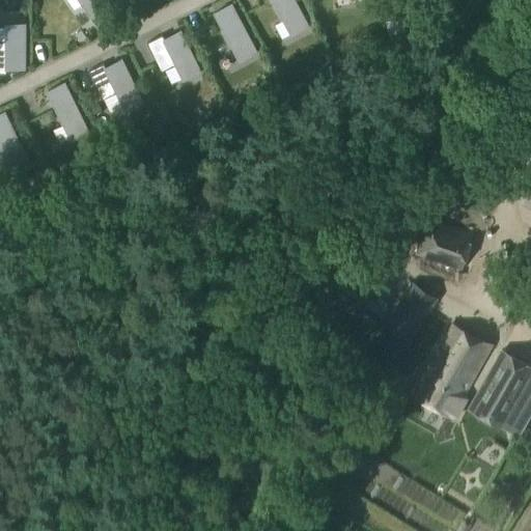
[(79,0),(89,14),(96,24),(104,34),(119,23),(112,12),(105,2),(103,0),(79,0)]
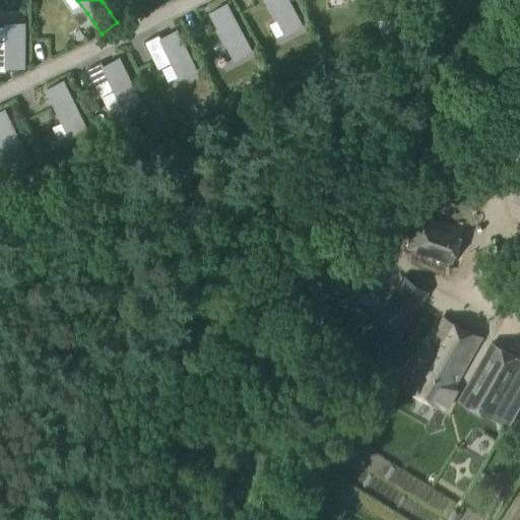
[(266,0),(272,9),(277,18),(277,19),(279,18),(287,33),(302,24),(296,13),(289,2),(287,0),(266,0)]
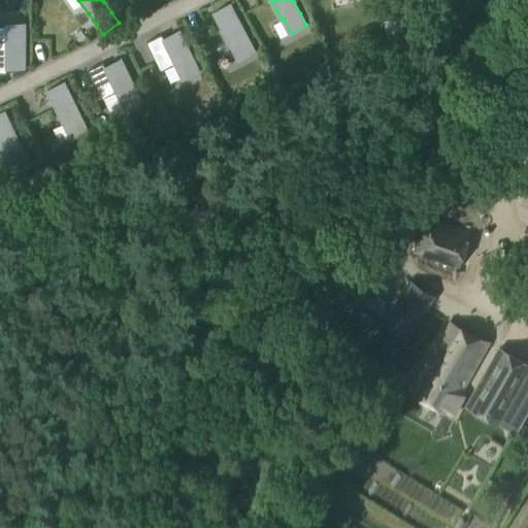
[(230,5),(213,13),(220,25),(226,37),(232,48),(238,60),(255,52),(249,39),(242,28),(236,17),(230,5)]
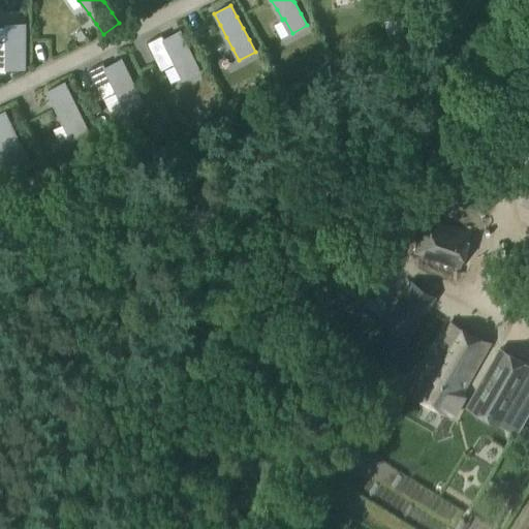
[(400,19),(386,22),(390,35),(403,32),(400,19)]
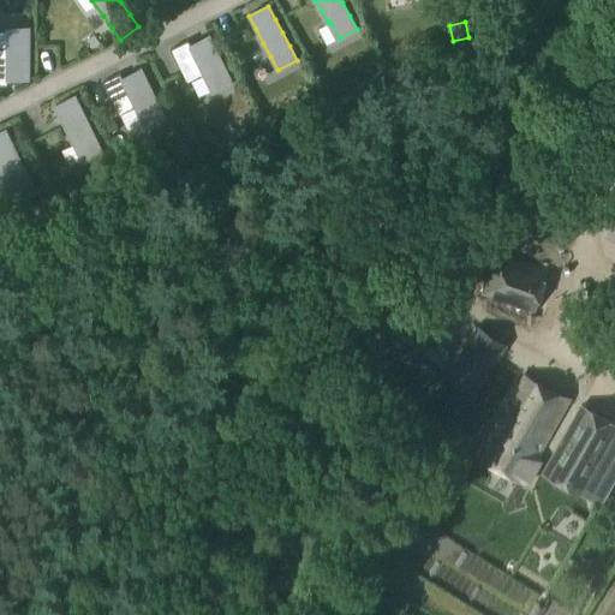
[(0,85),(7,85),(7,82),(13,82),(29,82),(29,64),(29,46),(29,29),(7,29),(7,31),(7,48),(0,48),(0,85)]
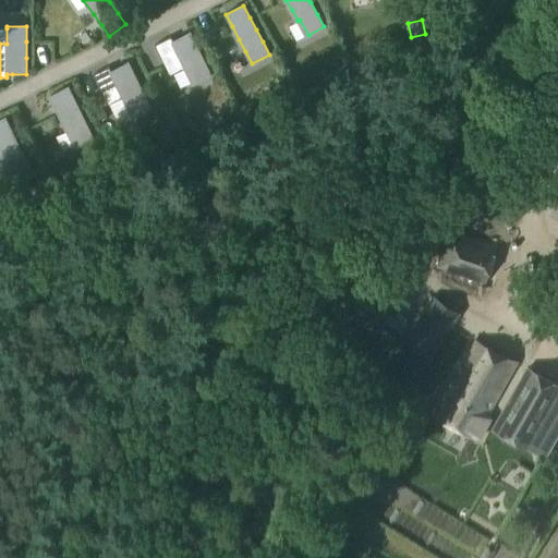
[(85,34),(77,39),(83,47),(89,43),(91,41),(87,36),(85,34)]
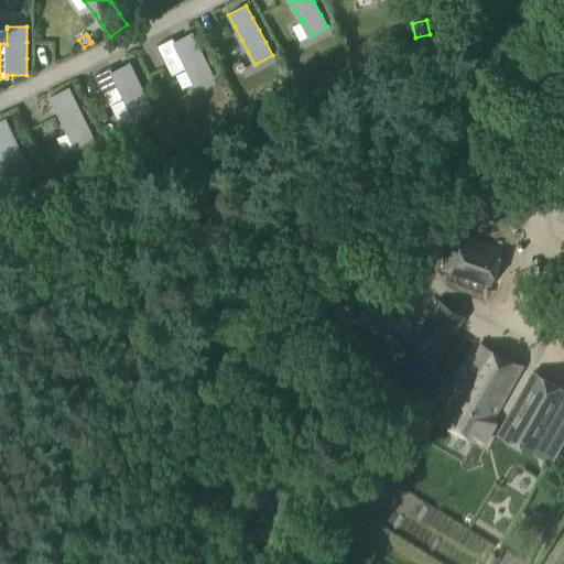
[(172,39),(156,46),(164,62),(171,77),(187,69),(187,71),(195,85),(212,76),(213,76),(206,62),(198,47),(192,34),(173,43),(172,39)]
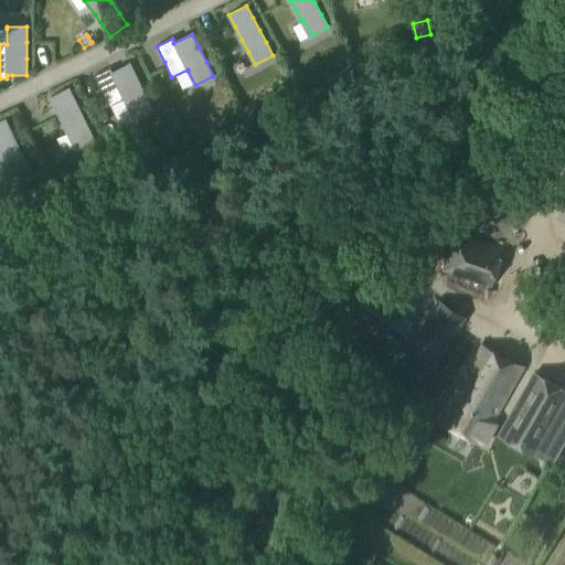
[(140,118),(159,110),(139,70),(121,77),(119,74),(104,82),(118,112),(134,104),(140,118)]
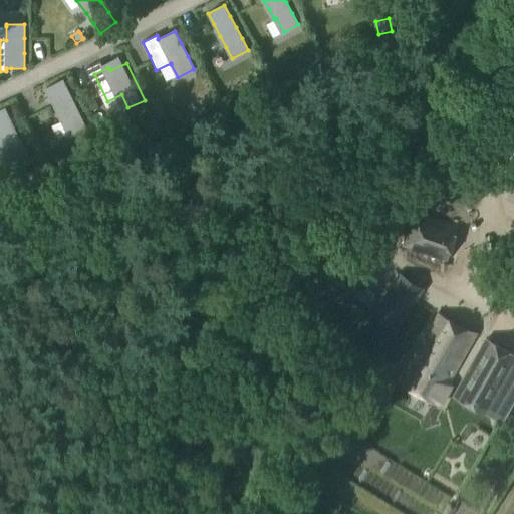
[(63,81),(46,89),(51,100),(56,110),(69,137),(86,129),(80,116),(74,104),(69,92),(63,81)]
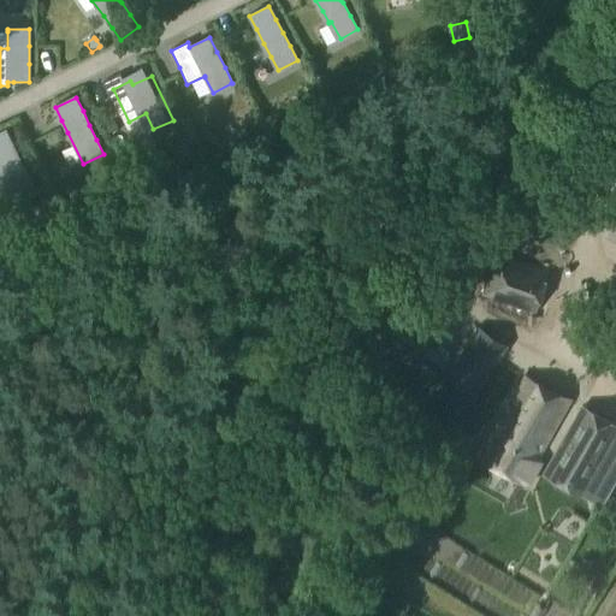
[(114,122),(106,125),(110,134),(118,130),(114,122)]
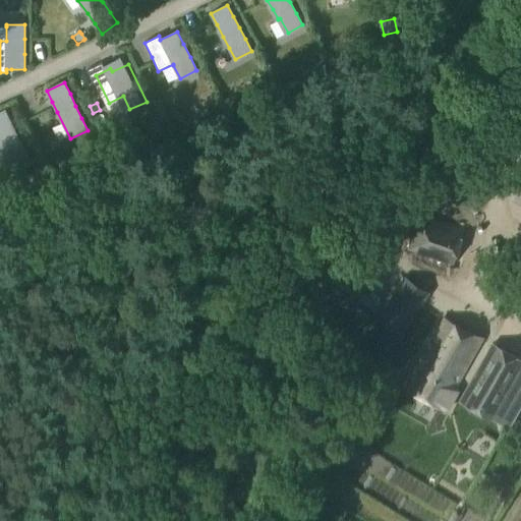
[(5,111),(0,112),(0,143),(10,166),(27,158),(21,146),(16,134),(11,122),(5,111)]
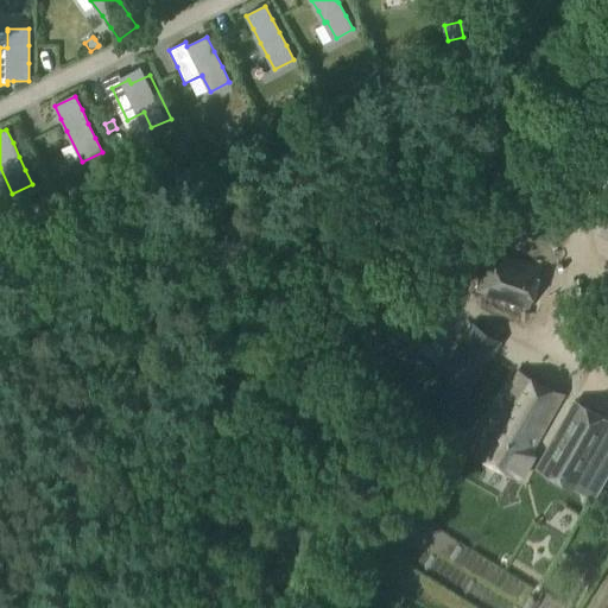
[(487,251),(473,292),(529,310),(542,268),(487,251)]
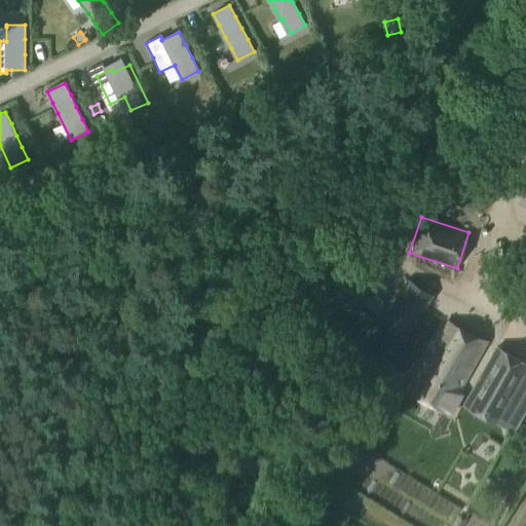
[(339,241),(322,271),(323,272),(365,297),(368,298),(375,287),(384,271),(379,268),(339,241)]
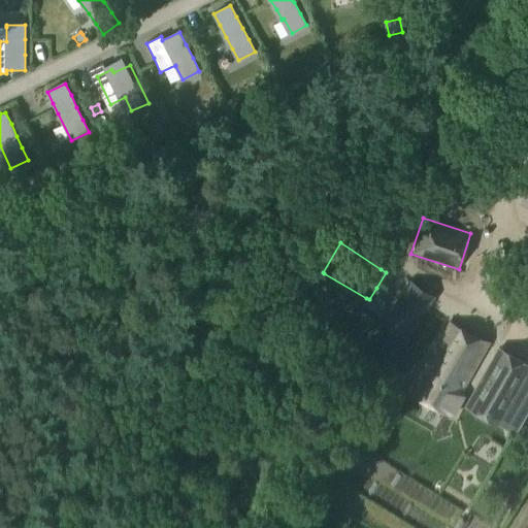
[(324,273),(312,294),(356,319),(366,298),(324,273)]
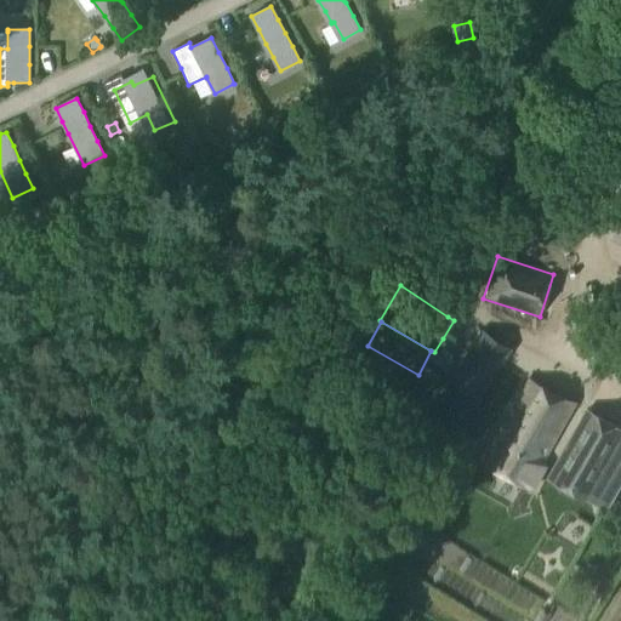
[(467,355),(449,382),(476,400),(501,362),(510,349),(483,331),(467,355)]
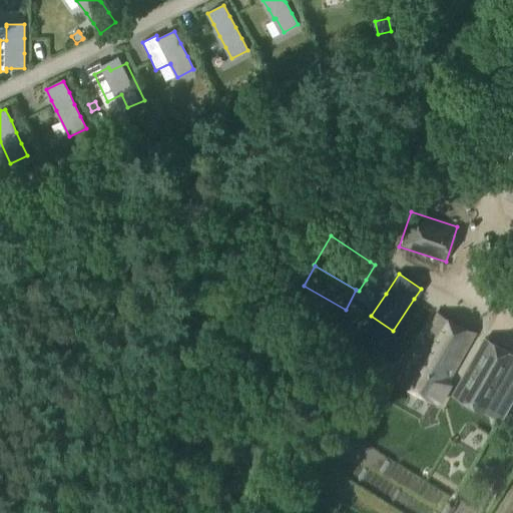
[(436,313),(422,337),(433,344),(447,320),(436,313)]
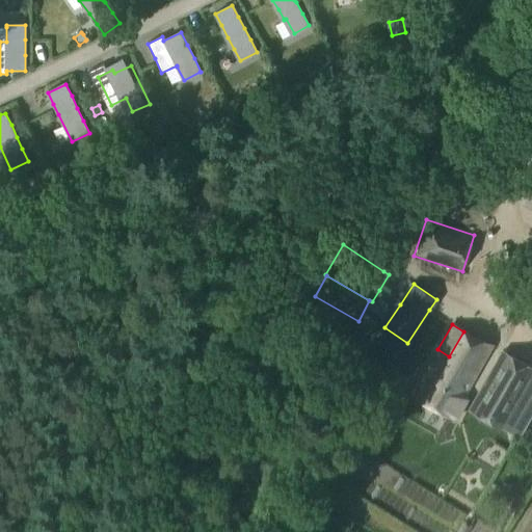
[(449,356),(423,402),(451,418),(491,347),(463,331),(449,356)]
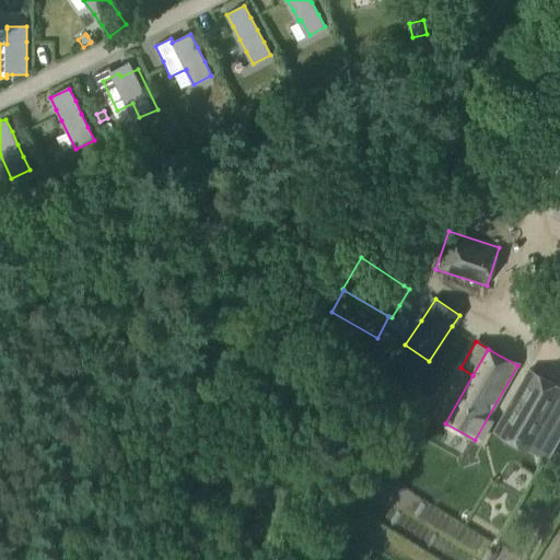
[(443,388),(428,415),(445,423),(473,375),(461,368),(446,391),(443,388)]
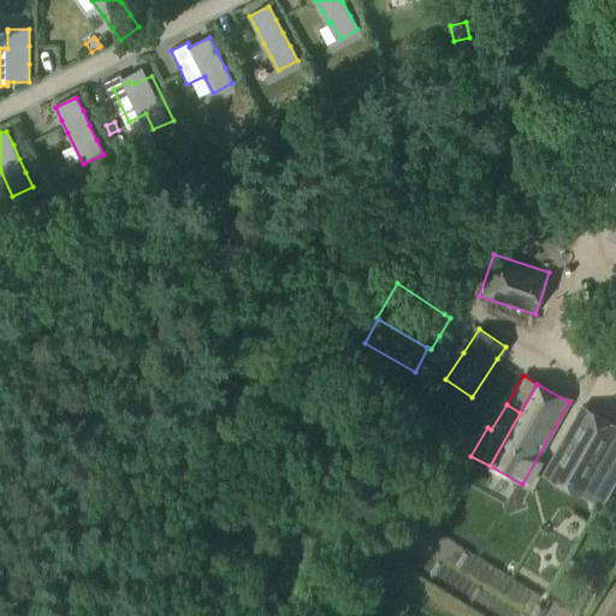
[(615,427),(582,408),(544,475),(598,507),(615,475),(615,427)]
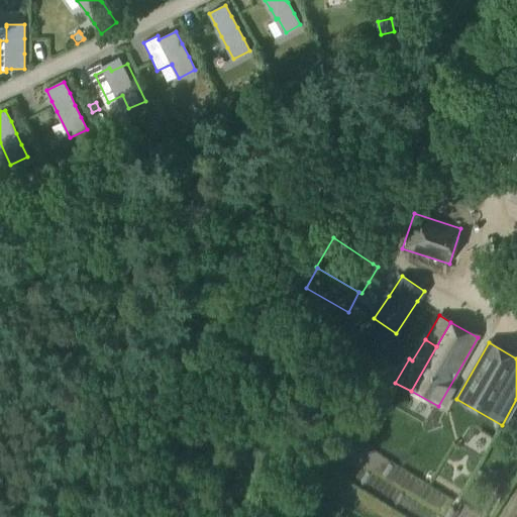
[(427,477),(447,489),(460,466),(439,453),(427,477)]
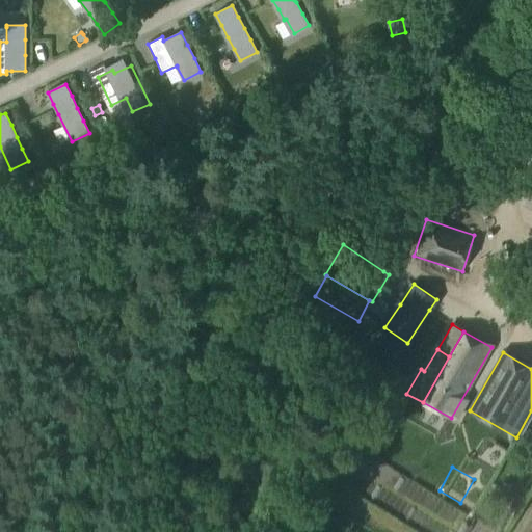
[(462,523),(457,531),(468,531),(471,527),(462,523)]
